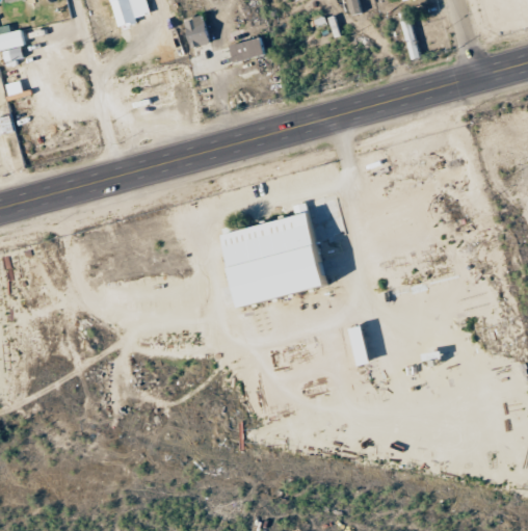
[(148,14),(143,0),(110,0),(117,28),(136,23),(134,17),(148,14)]
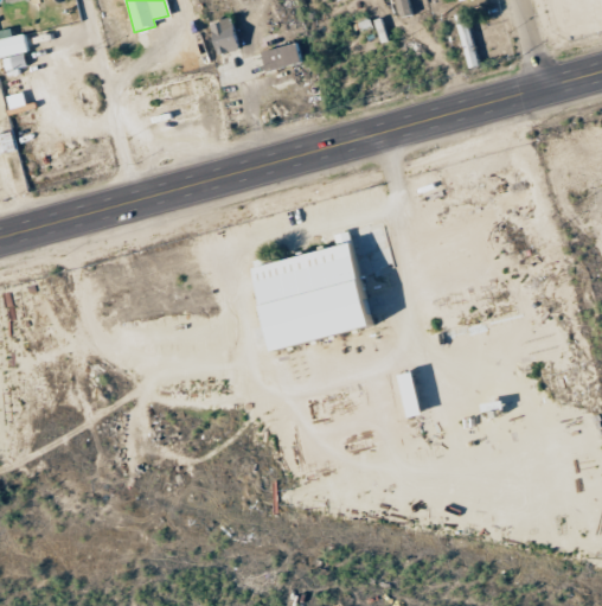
[(395,0),(399,17),(411,14),(407,0),(395,0)]
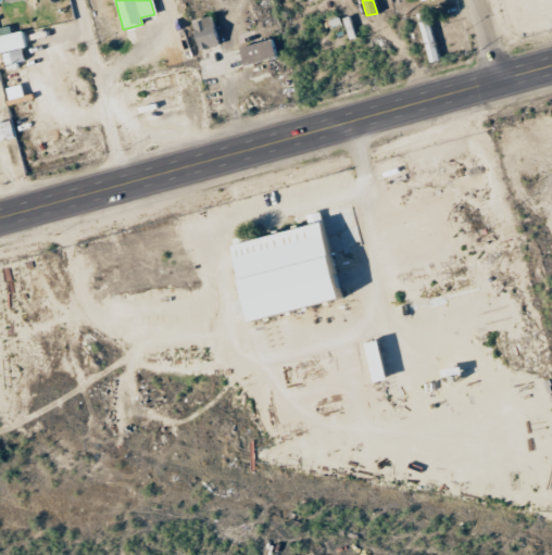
[(197,48),(217,45),(213,15),(192,19),(197,48)]
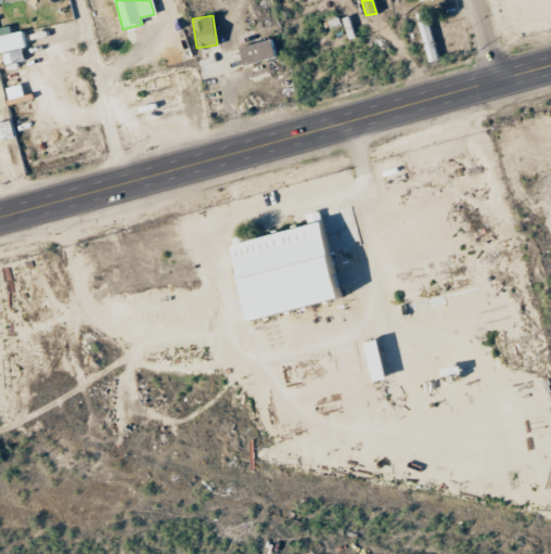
[(0,52),(8,50),(10,62),(24,59),(22,48),(24,47),(21,29),(0,33),(0,52)]
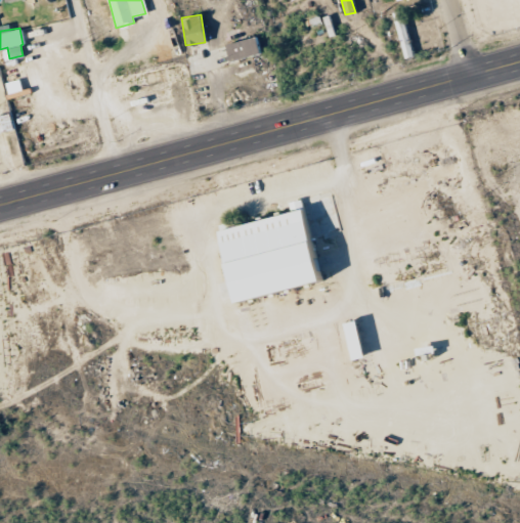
[(224,44),(228,61),(259,53),(255,36),(224,44)]
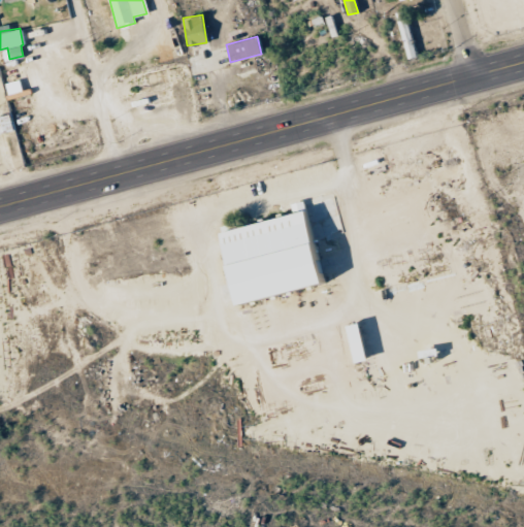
[(0,132),(11,131),(9,114),(0,116),(0,132)]
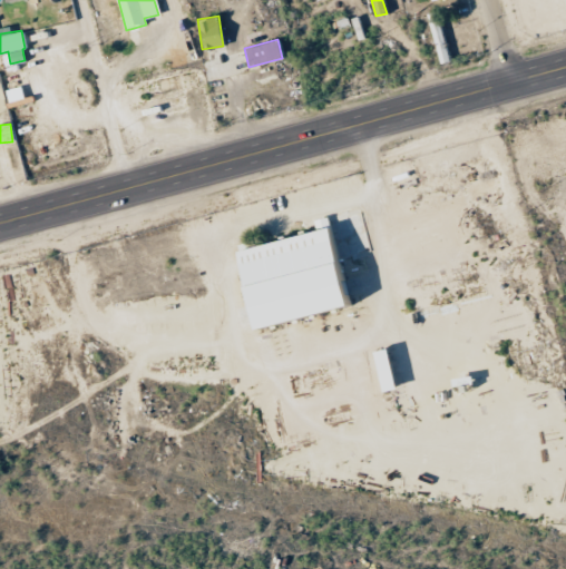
[(244,248),(263,330),(355,307),(337,226),(244,248)]
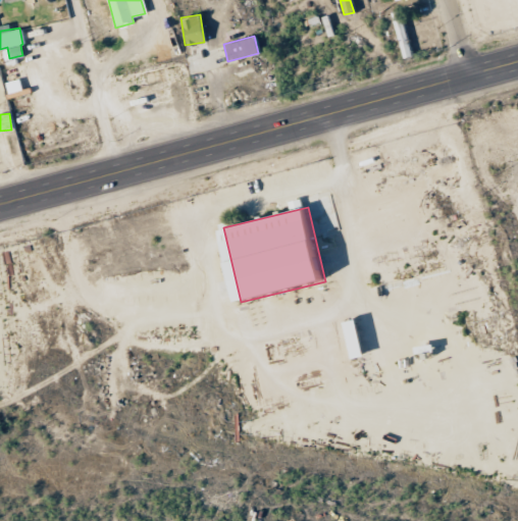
[(352,359),(365,356),(357,319),(344,322),(352,359)]
